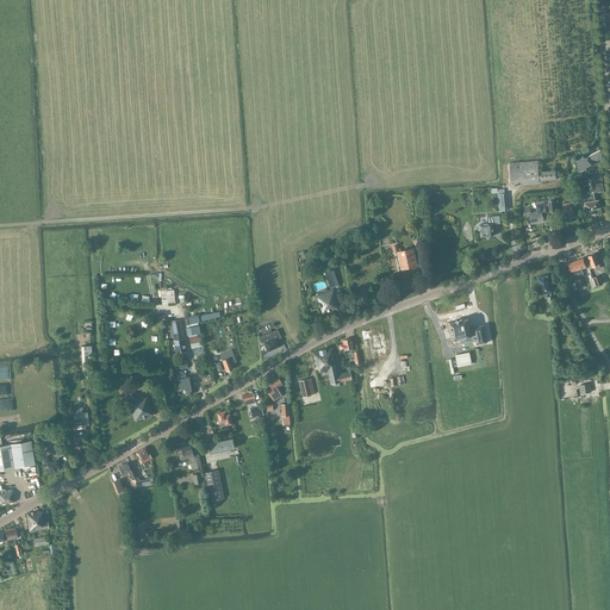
[(602,159),(601,150),(587,156),(589,159),(585,159),(584,157),(577,162),(578,172),(592,165),(591,165),(602,159)]
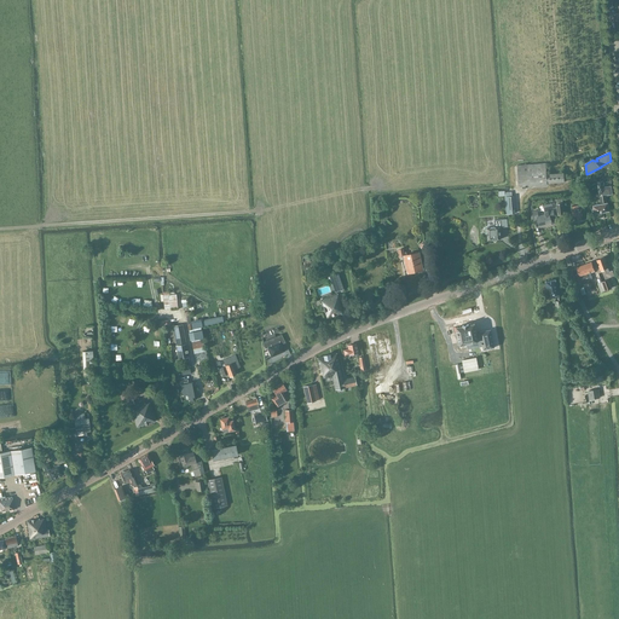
[(518,166),(518,169),(519,185),(565,183),(563,173),(547,174),(545,163),(518,166)]
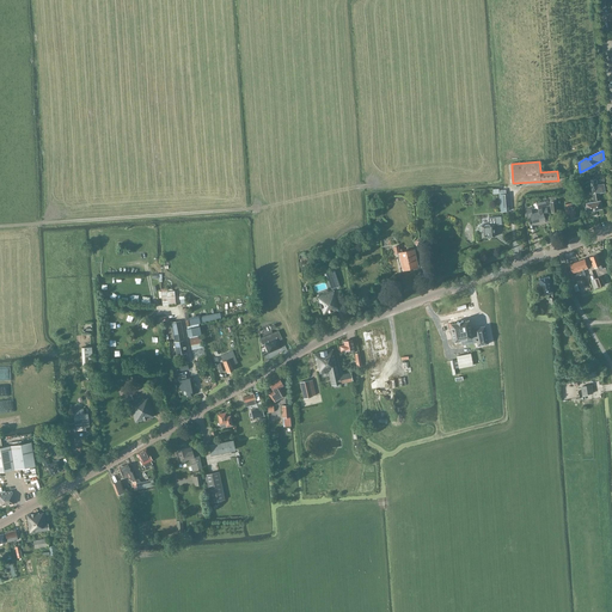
[(599,193),(607,191),(604,176),(597,177),(597,178),(591,179),(593,191),(588,193),(589,202),(587,202),(588,210),(603,208),(599,193)]
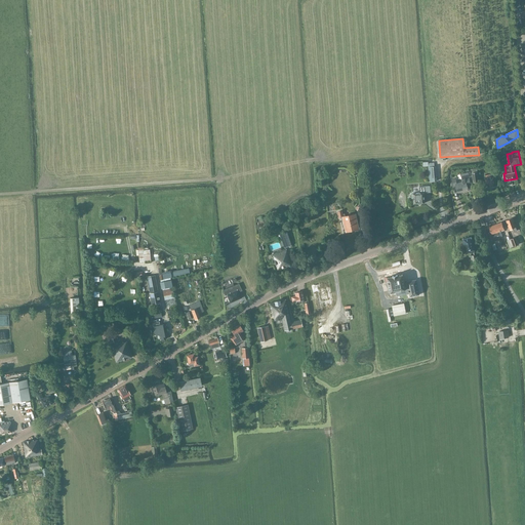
[(430,182),(437,180),(435,161),(428,162),(430,182)]
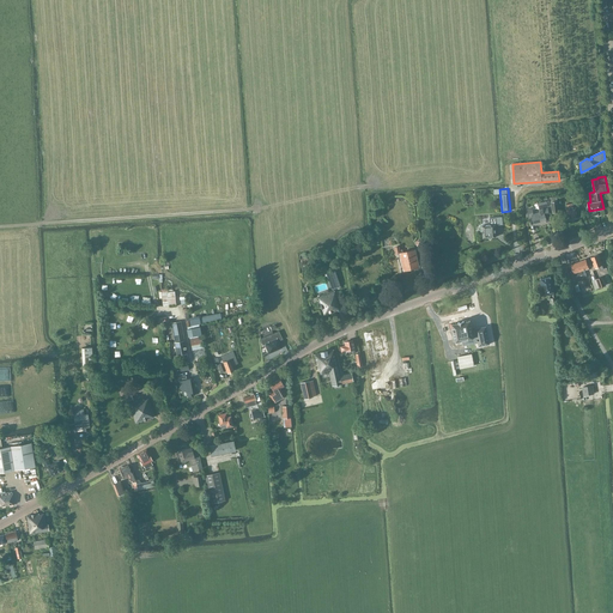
[(577,217),(578,217),(577,204),(566,205),(566,207),(568,218),(575,218),(575,219),(577,218),(577,217)]
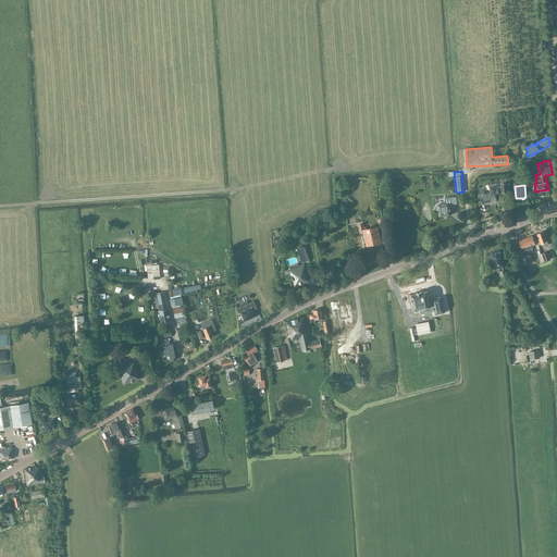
[(496,201),(502,200),(500,194),(498,194),(497,189),(490,192),(491,193),(485,195),(483,189),(480,190),(480,193),(479,194),(481,199),(484,198),(485,202),(492,200),(496,199),(496,201)]
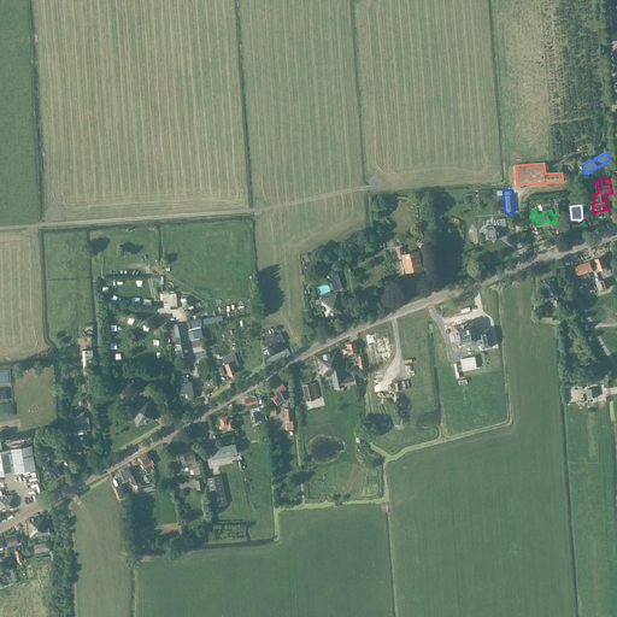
[(493,227),(485,227),(486,240),(491,239),(492,240),(494,239),(499,239),(498,227),(506,225),(505,218),(493,219),(493,227)]
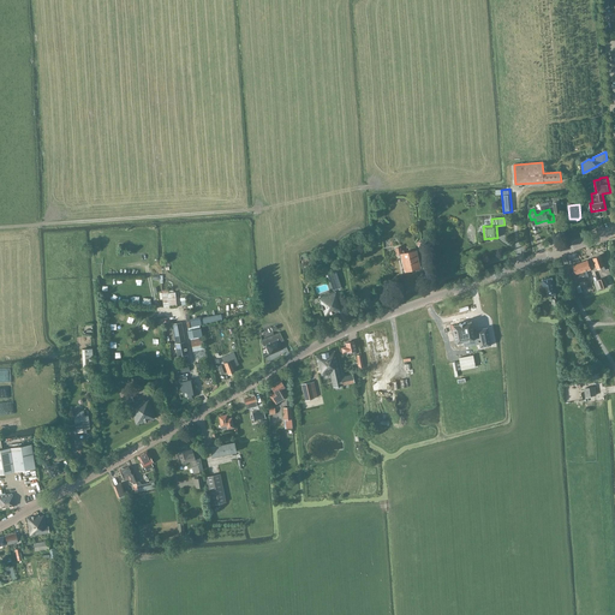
[(406,270),(421,267),(417,251),(405,254),(404,250),(401,251),(401,248),(396,249),(398,255),(402,254),(406,270)]
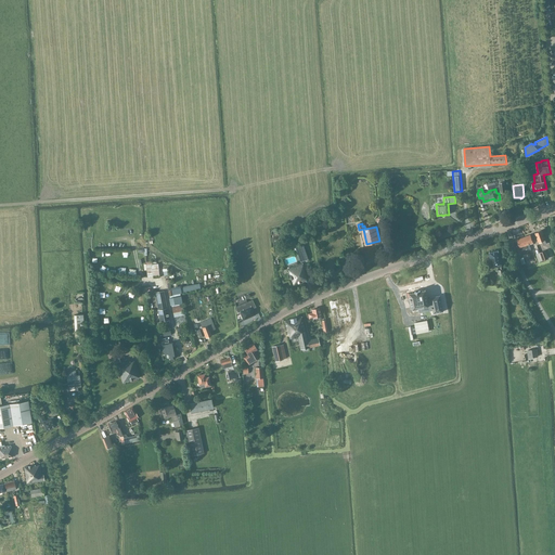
[(543,245),(546,244),(545,240),(542,231),(536,233),(539,242),(542,241),(543,245)]
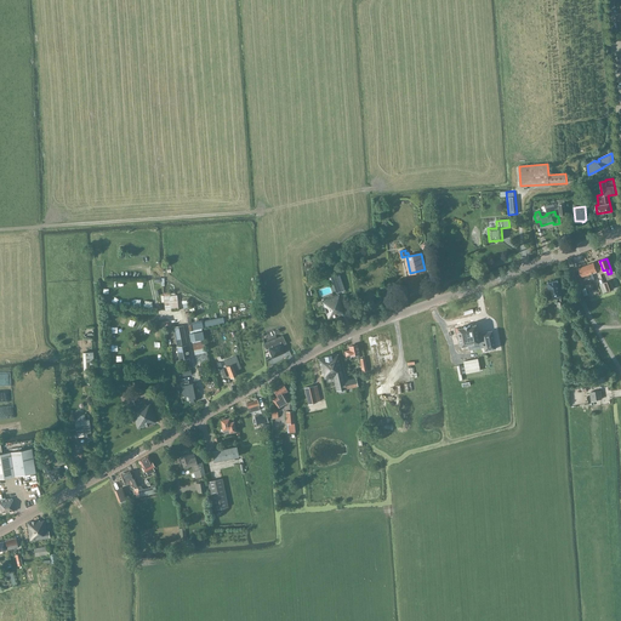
[(596,281),(594,279),(592,273),(597,272),(593,262),(586,266),(591,278),(591,279),(592,283),(596,281)]
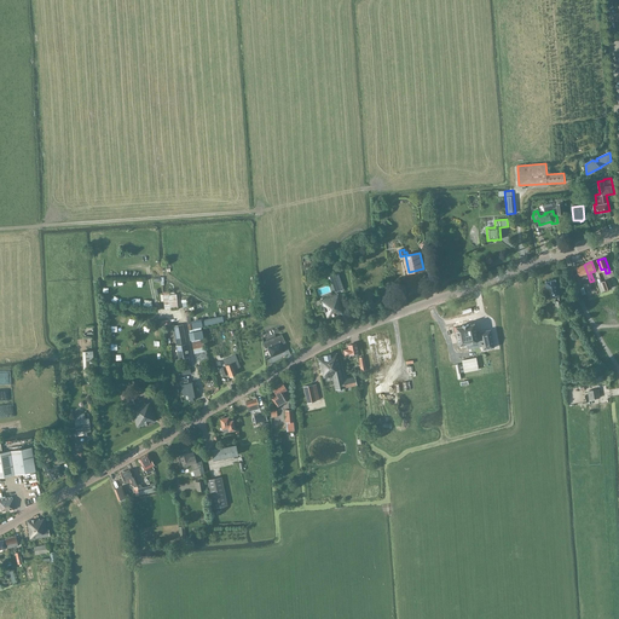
[(582,281),(589,277),(584,265),(577,267),(579,273),(576,275),(578,283),(582,282),(582,281)]
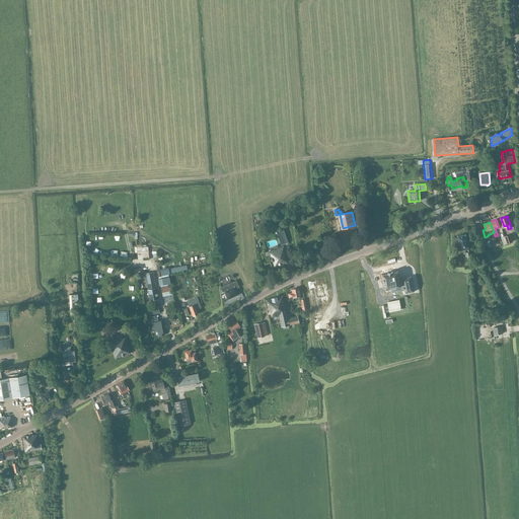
[(279,239),(286,237),(283,229),(276,231),(279,239)]
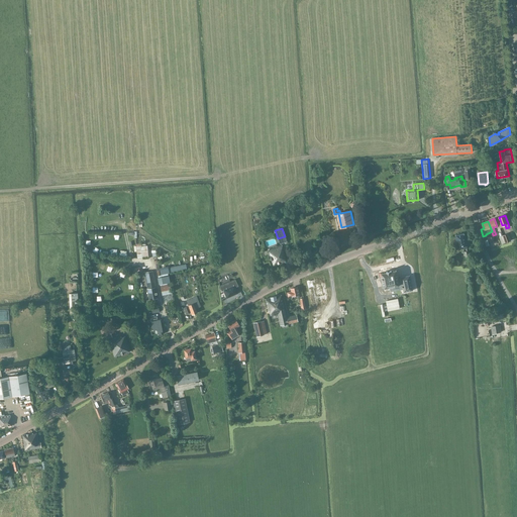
[(464,249),(468,248),(467,245),(468,245),(463,233),(455,235),(458,247),(464,246),(464,249)]
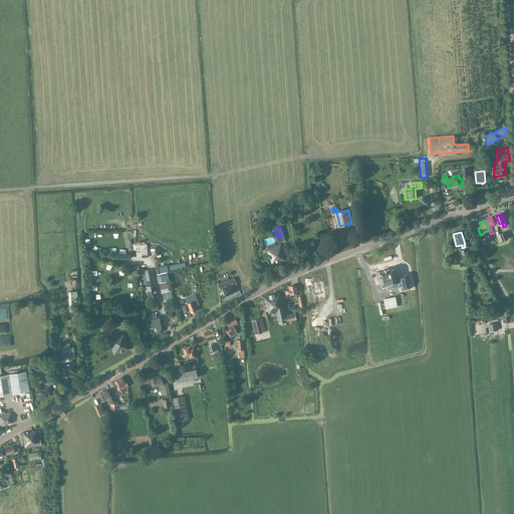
[(148,255),(147,244),(145,244),(145,242),(141,243),(140,242),(135,243),(137,256),(142,256),(148,255)]
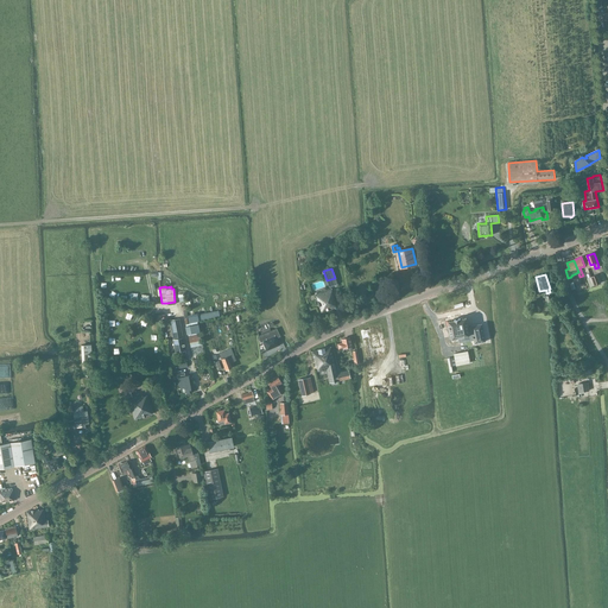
[(334,306),(337,305),(331,289),(315,295),(321,312),(334,308),(334,306)]
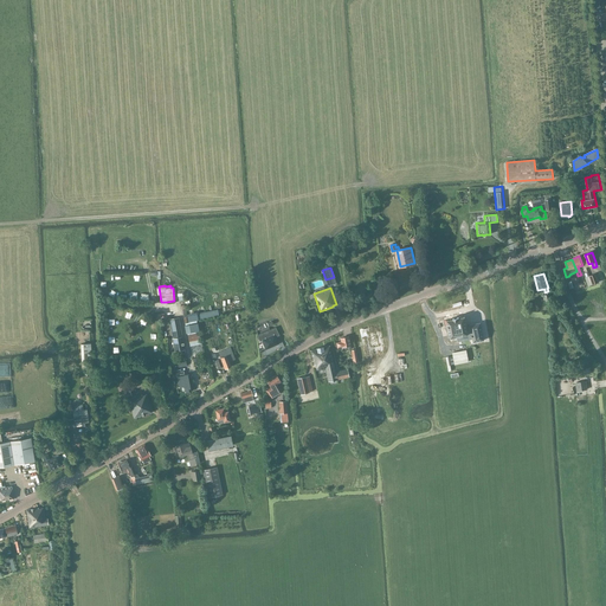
[(102,307),(109,314),(111,310),(105,303),(102,307)]
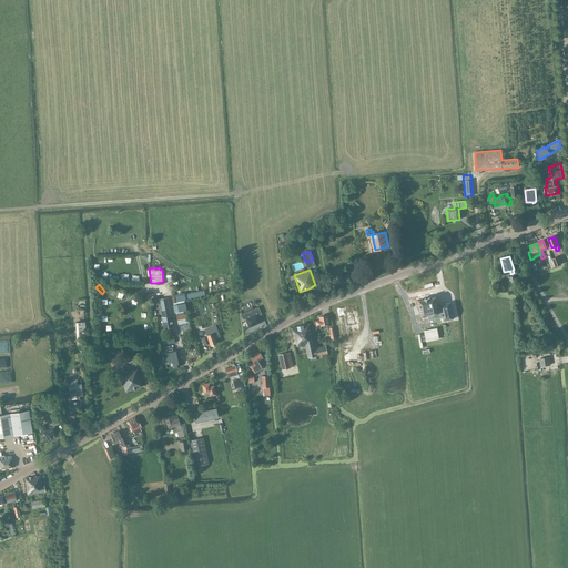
[(419,300),(419,301),(421,305),(419,305),(421,306),(423,316),(423,317),(429,316),(429,315),(442,313),(443,314),(442,314),(442,316),(443,315),(444,321),(454,318),(450,303),(440,305),(440,306),(437,306),(436,297),(436,296),(435,297),(430,298),(429,297),(425,298),(419,300)]
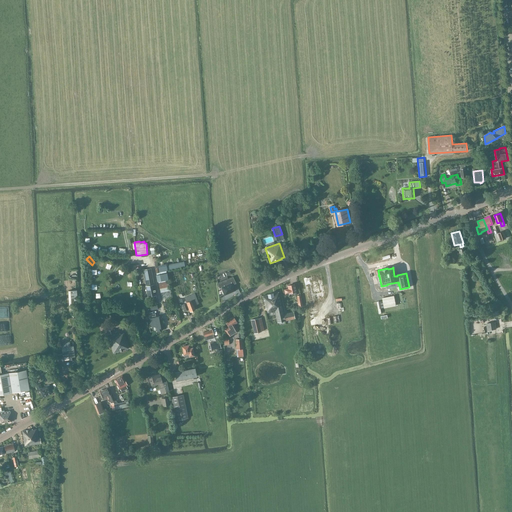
[(143,270),(145,280),(146,286),(148,297),(156,295),(151,268),(143,270)]
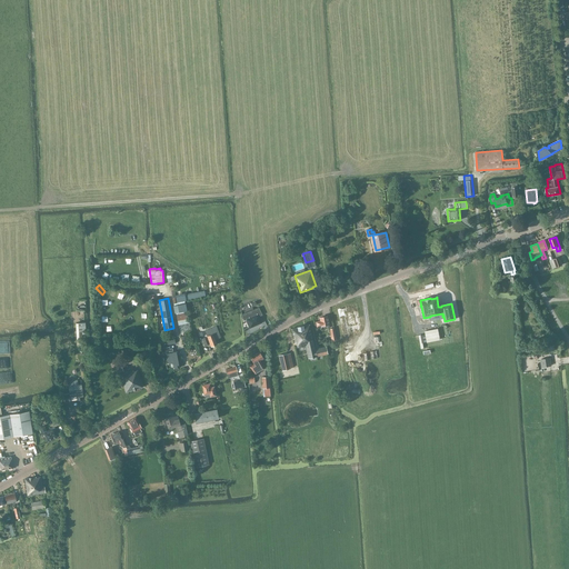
[(178,325),(189,322),(187,312),(176,315),(178,325)]
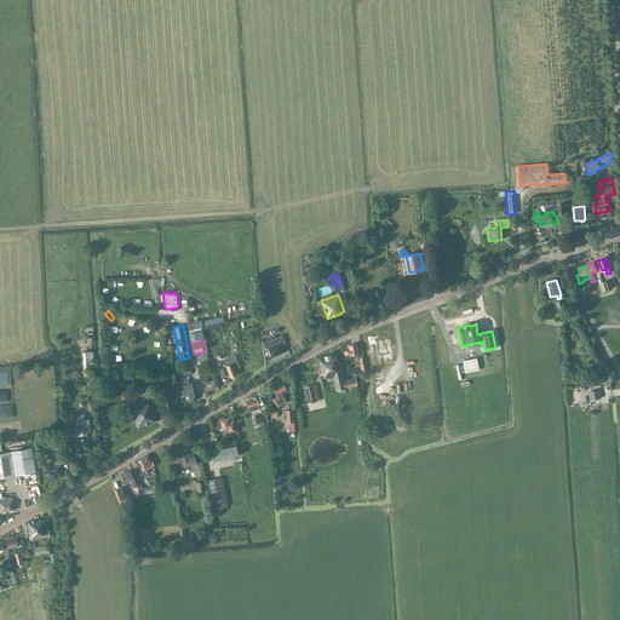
[(273,357),(285,351),(281,342),(268,348),(273,357)]
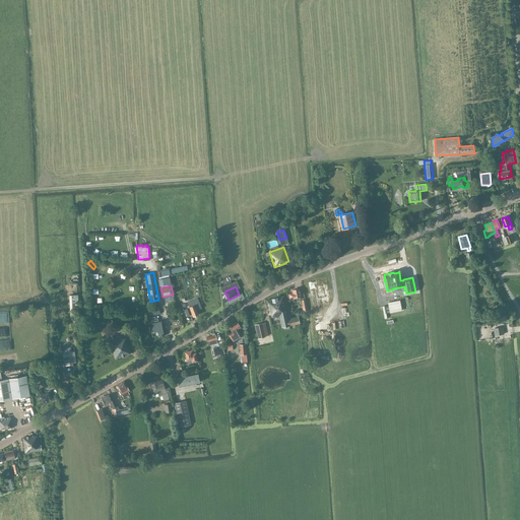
[(301,296),(299,288),(291,290),(293,293),(288,294),(289,298),(294,298),(296,297),(297,300),(301,299),(301,296)]
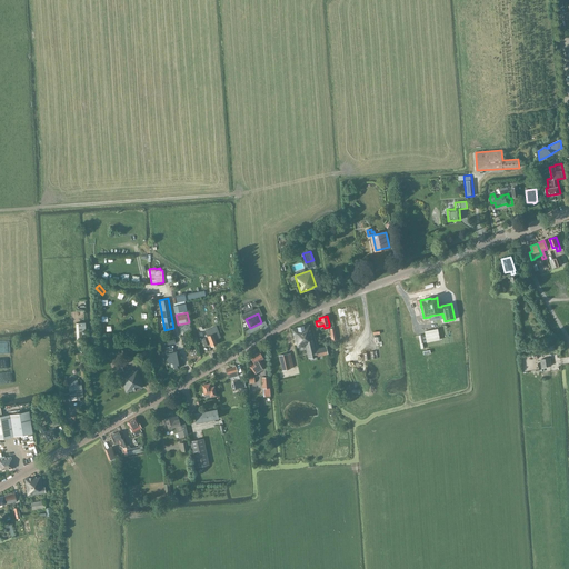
[(372,319),(353,323),(358,353),(378,349),(380,363),(392,361),(388,337),(376,339),(372,319)]
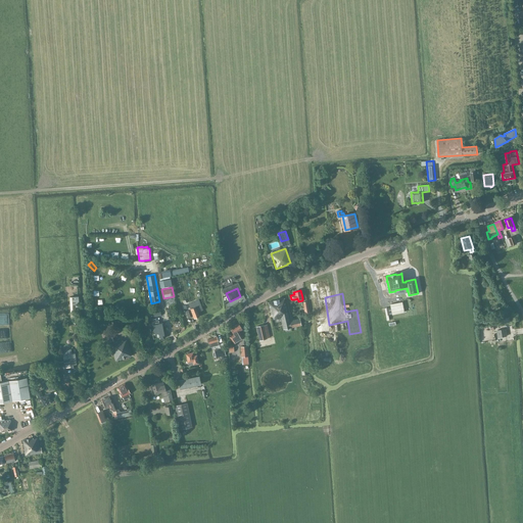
[(70,313),(80,312),(79,296),(69,296),(70,313)]
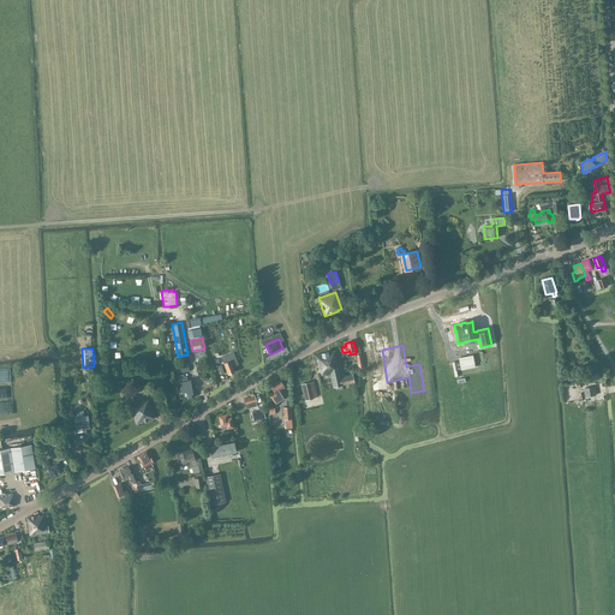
[(333,387),(354,383),(353,375),(340,377),(334,351),(328,352),(327,352),(322,353),(322,354),(315,356),(318,370),(320,370),(322,376),(330,374),(333,387)]
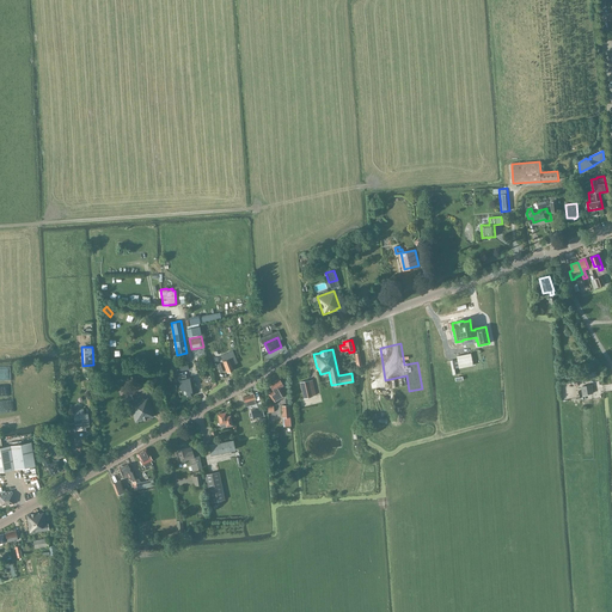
[(227,373),(233,369),(228,359),(222,361),(227,373)]
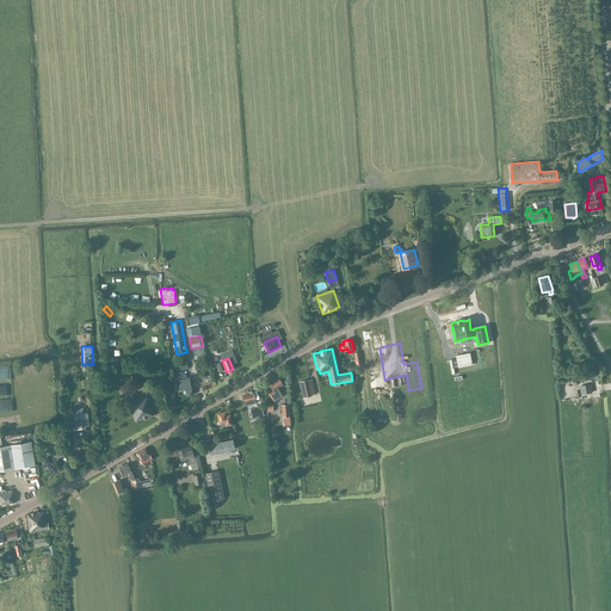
[(0,375),(11,375),(11,363),(0,363),(0,375)]
